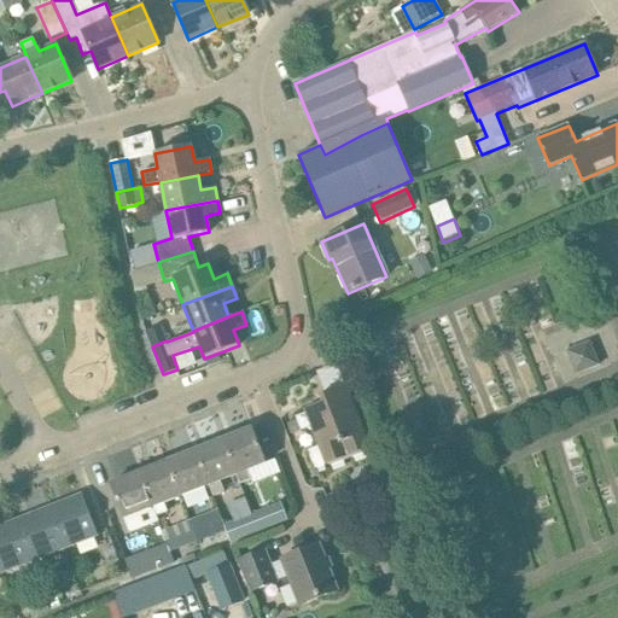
[(161,327),(146,332),(152,347),(167,340),(161,327)]
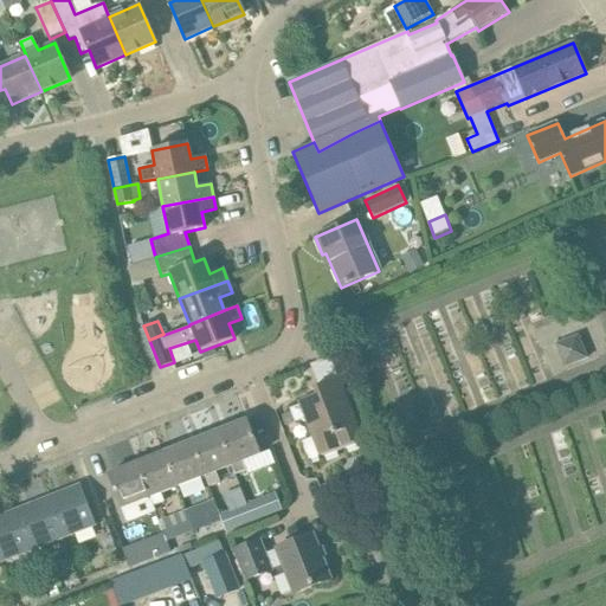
[(588,359),(579,334),(554,343),(563,368),(588,359)]
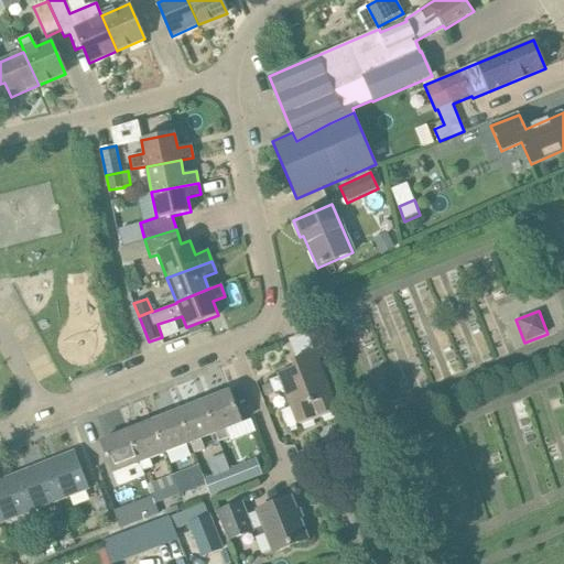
[(281,411),(288,427),(337,409),(315,353),(292,361),(294,367),(278,373),(279,377),(269,381),(271,384),(261,388),(264,397),(283,390),(290,408),(281,411)]
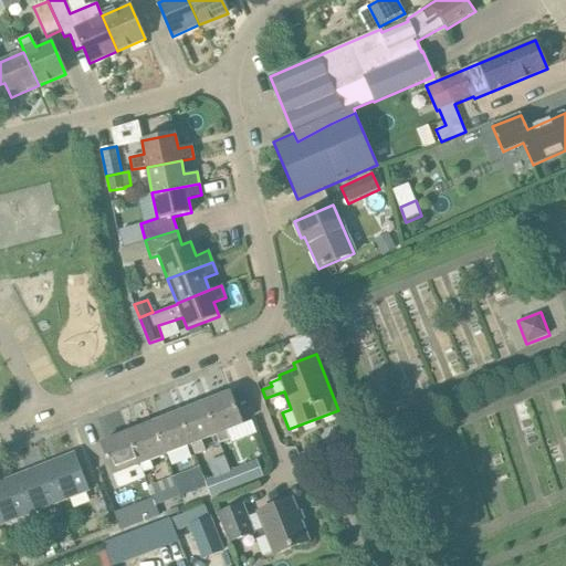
[(217,435),(219,443),(230,440),(227,431),(242,425),(230,392),(203,402),(216,436),(217,435)]
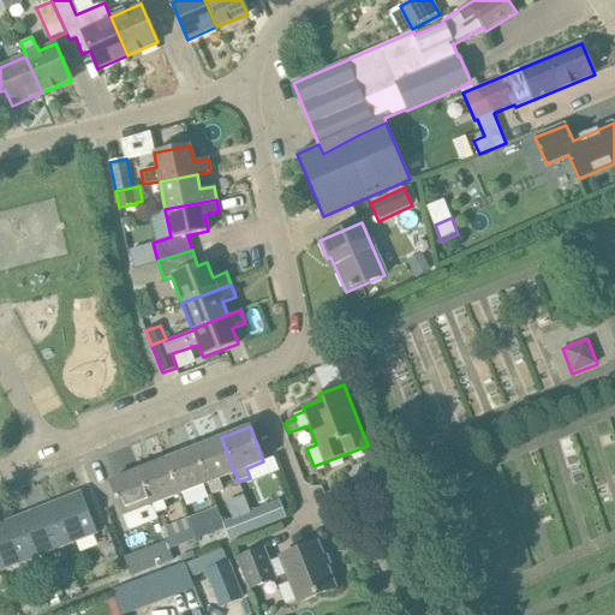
[(207,484),(210,495),(222,490),(218,479),(234,473),(221,437),(193,448),(207,483),(207,484)]
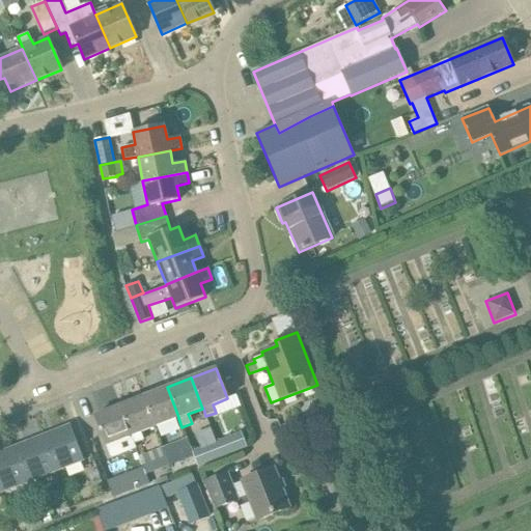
[(143,396),(155,427),(178,418),(178,417),(167,387),(143,396)]
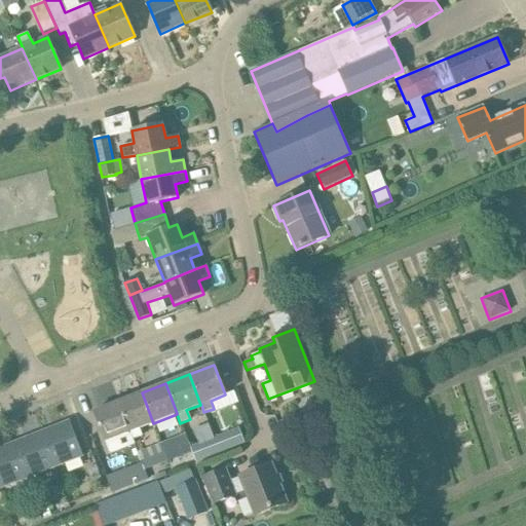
[(129,433),(132,439),(141,436),(139,428),(153,423),(142,392),(118,402),(129,433)]
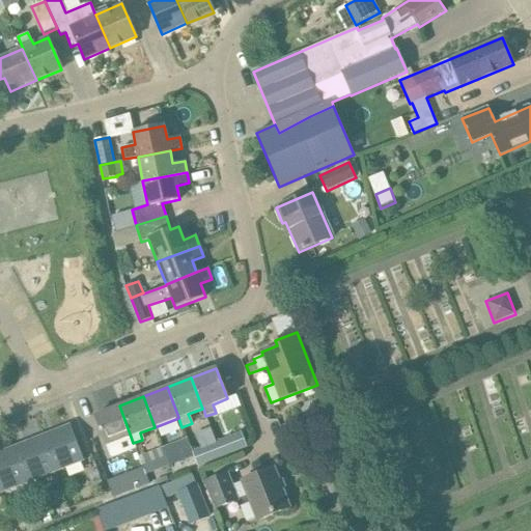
[(104,442),(110,458),(121,453),(116,442),(131,437),(119,406),(94,416),(104,442)]
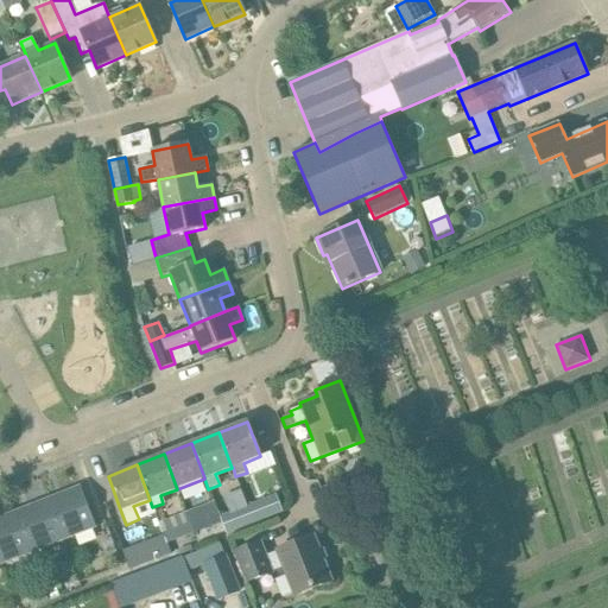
[(331,485),(321,489),(325,501),(336,498),(331,485)]
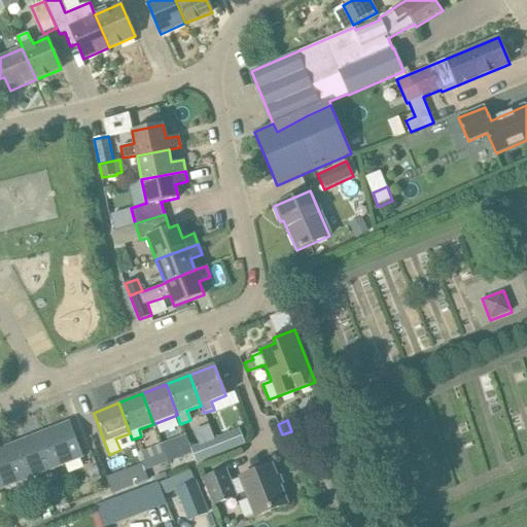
[(69,422),(40,433),(55,468),(82,457),(69,422)]
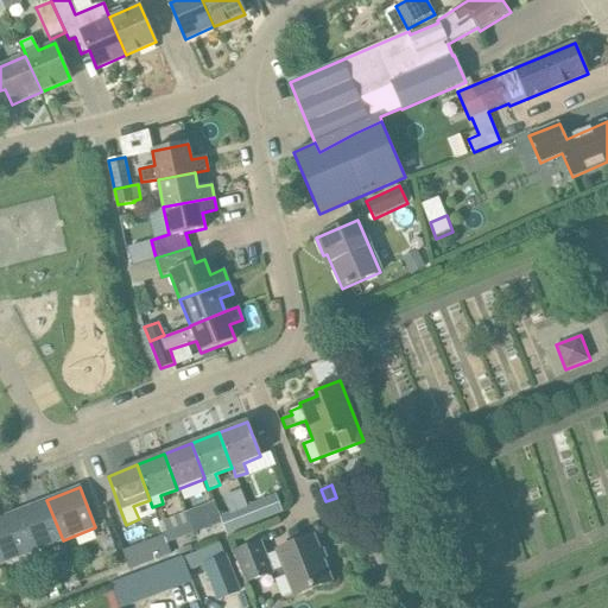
[(247,506),(253,523),(283,512),(276,495),(247,506)]
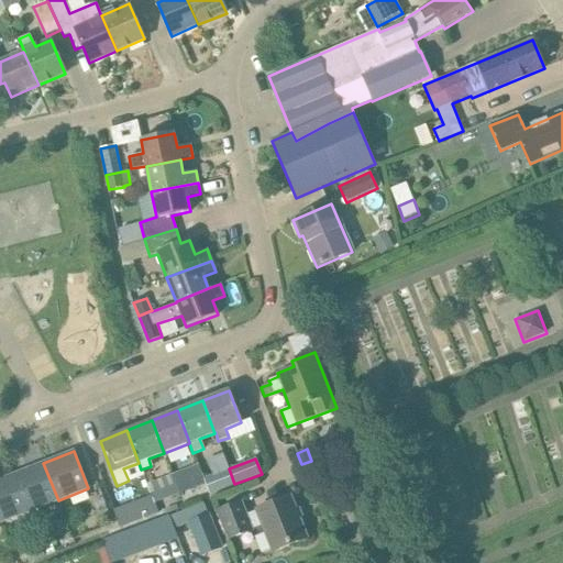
[(43,463),(13,474),(28,511),(58,500),(43,463)]
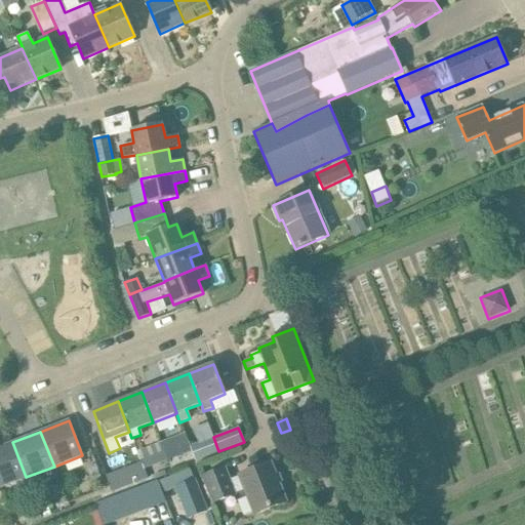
[(218,451),(213,437),(190,446),(192,450),(195,460),(218,451)]
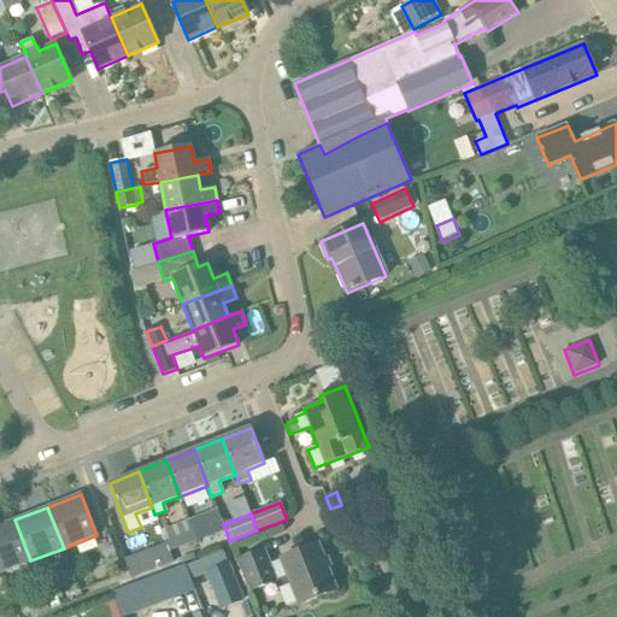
[(198,540),(225,529),(223,524),(221,518),(193,529),(195,535),(198,540)]
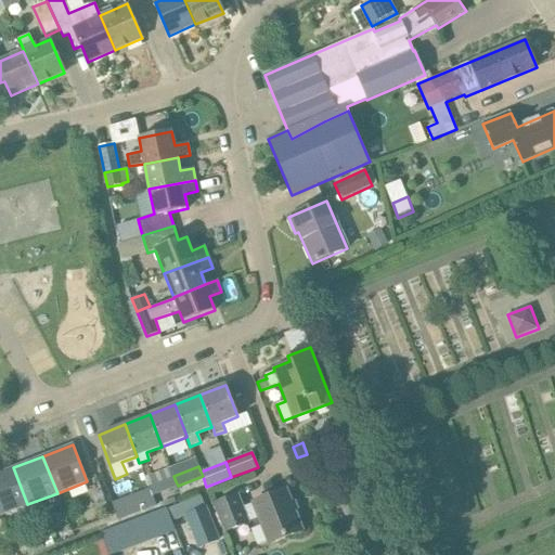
[(13,467),(0,473),(0,515),(27,504),(13,467)]
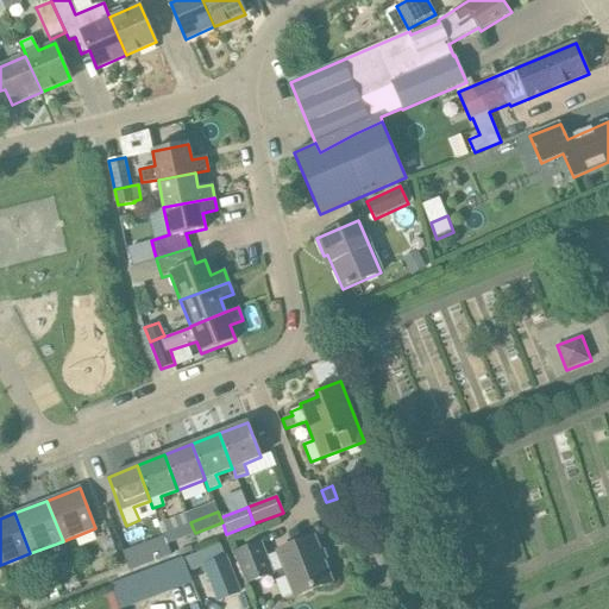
[(132,542),(161,535),(157,522),(129,529),(132,542)]
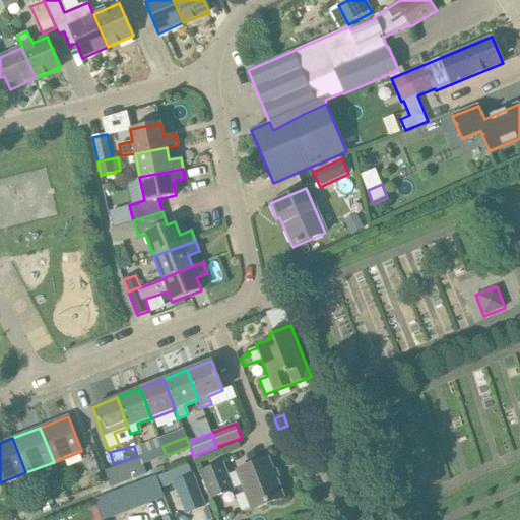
[(165,451),(163,446),(139,455),(141,460),(143,464),(167,455),(165,451)]
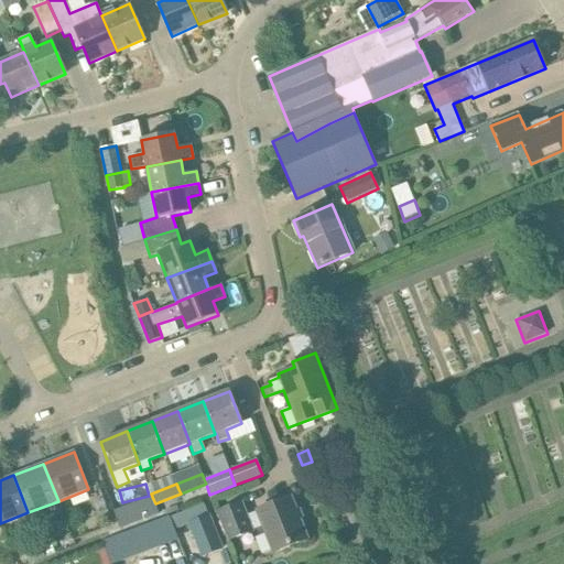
[(263,525),(273,553),(307,540),(290,496),(257,509),(257,511),(248,514),(242,501),(217,511),(228,540),(253,530),(263,525)]
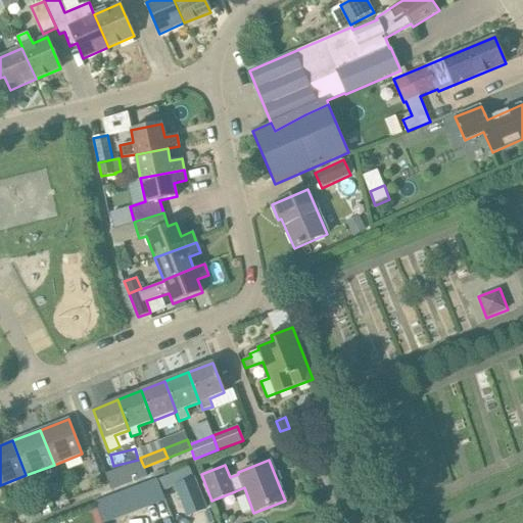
[(147,476),(144,467),(142,463),(106,476),(111,489),(147,476)]
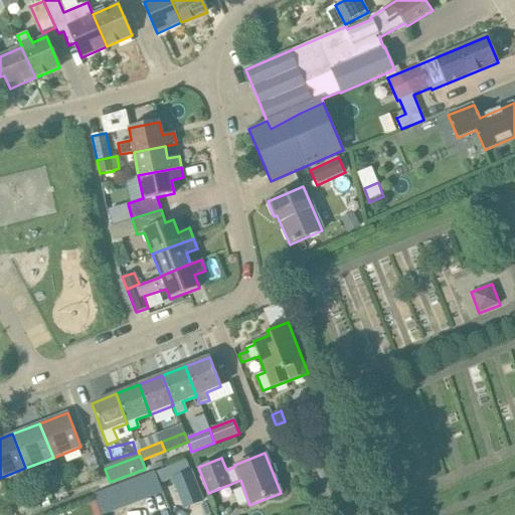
[(168,468),(156,473),(159,483),(172,478),(168,468)]
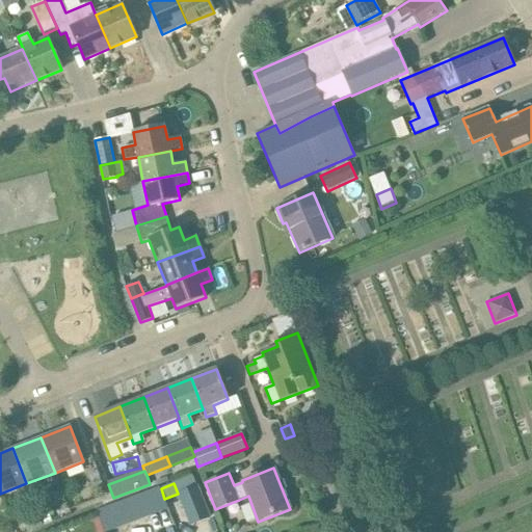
[(196,485),(178,494),(189,524),(209,516),(196,485)]
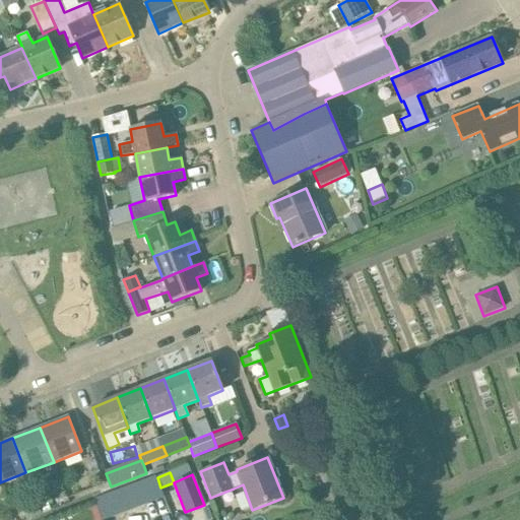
[(154,475),(94,499),(103,519),(163,496),(154,475)]
